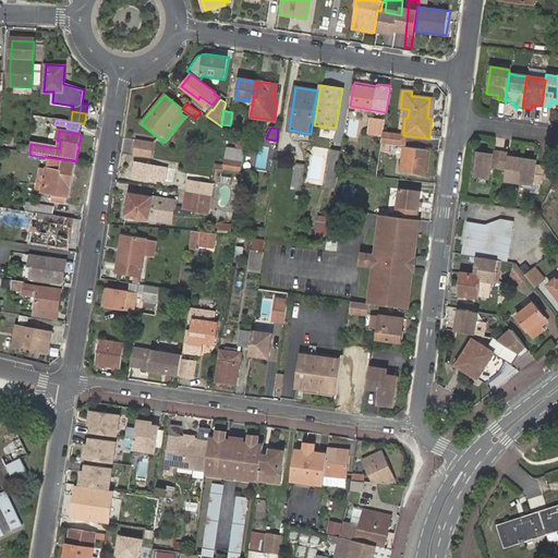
[(153,144),(135,142),(133,156),(149,158),(153,144)]
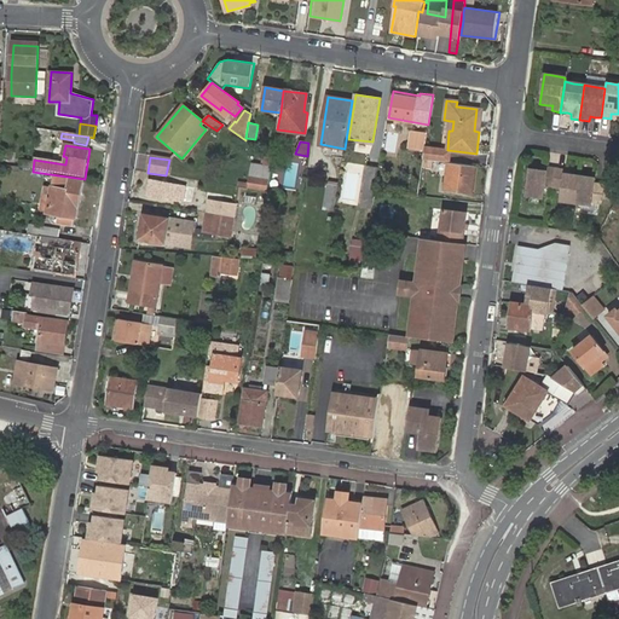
[(295,191),(299,162),(285,161),(283,190),(295,191)]
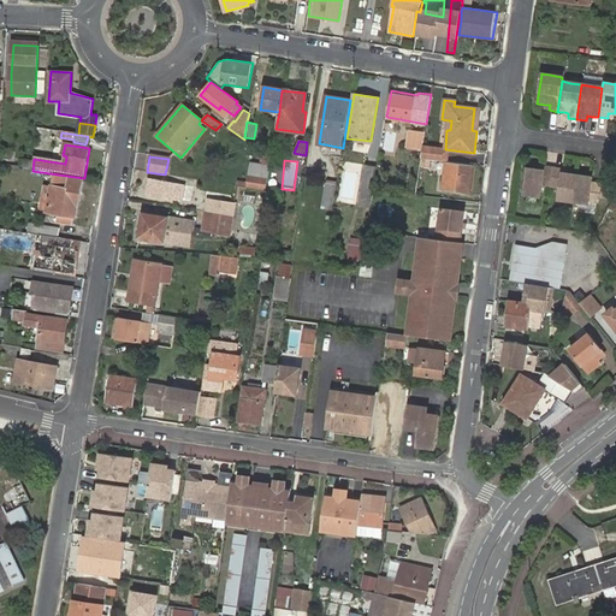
[(469,191),(473,165),(445,161),(442,188),(469,191)]
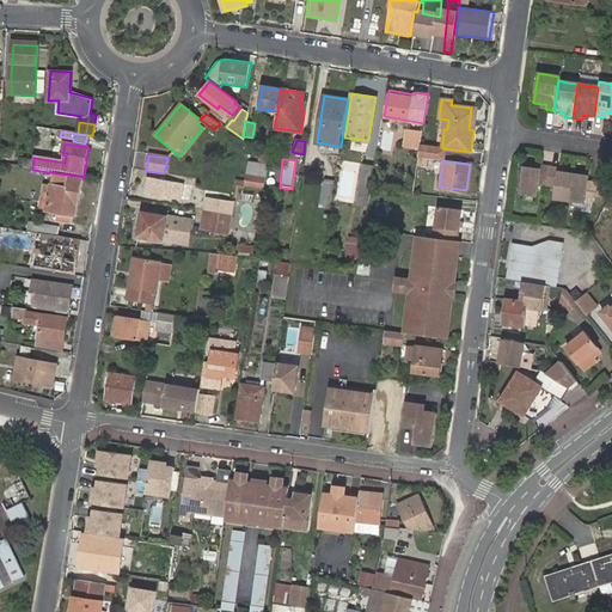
[(367,204),(373,164),(363,163),(356,203),(367,204)]
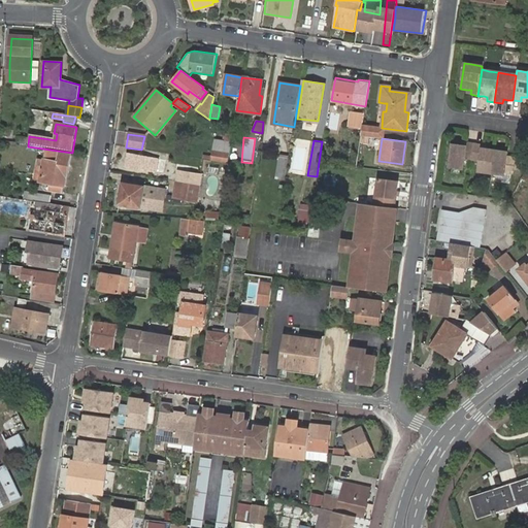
[(465,158),(472,159),(474,143),(466,141),(465,146),(461,145),(454,144),(450,167),(463,169),(465,158)]
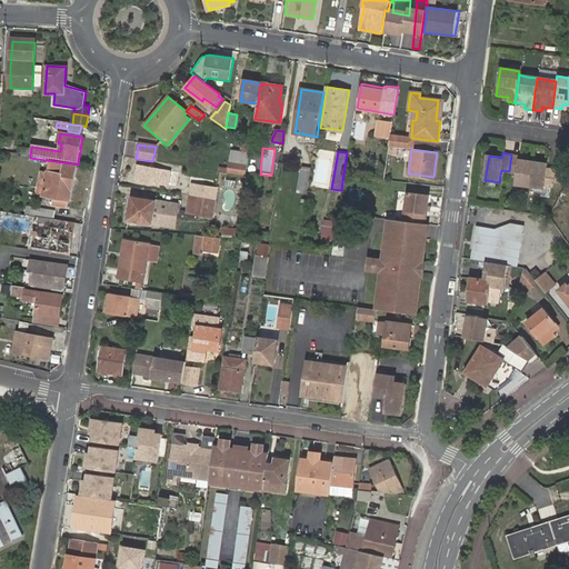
[(511,155),(509,171),(518,173),(516,185),(528,187),(532,162),(525,161),(519,160),(519,155),(511,155)]
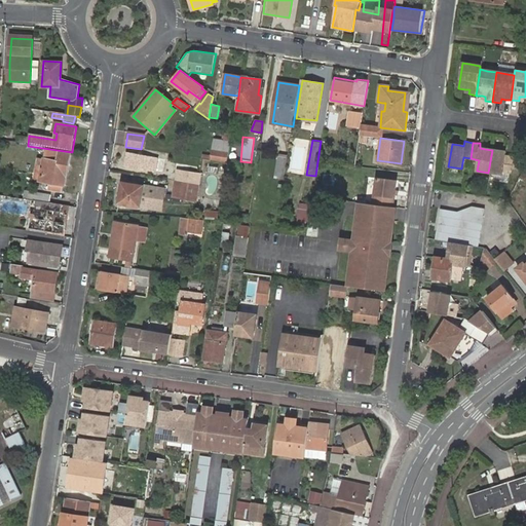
[(492,150),(488,173),(503,175),(503,171),(512,173),(514,157),(505,156),(506,151),(492,150)]
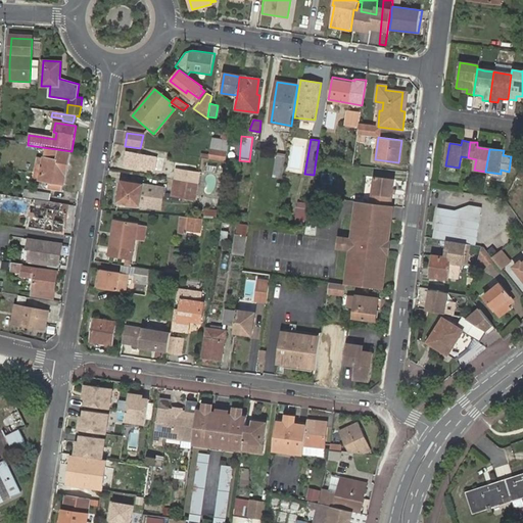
[(228,154),(211,151),(210,160),(227,162),(228,154)]
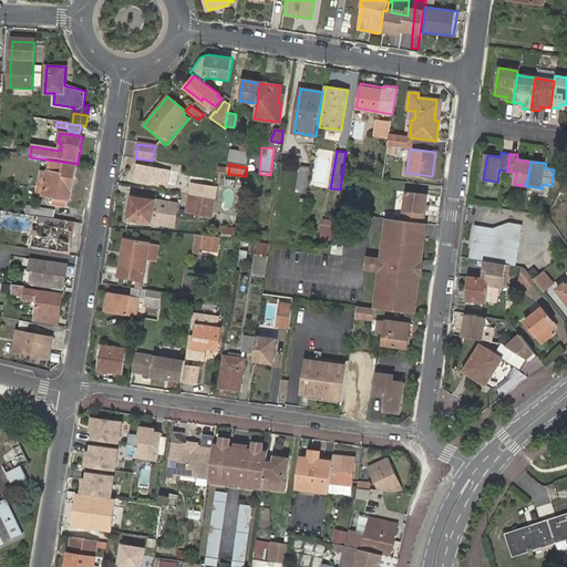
[(62,175),(47,173),(40,196),(69,202),(75,167),(64,165),(62,175)]
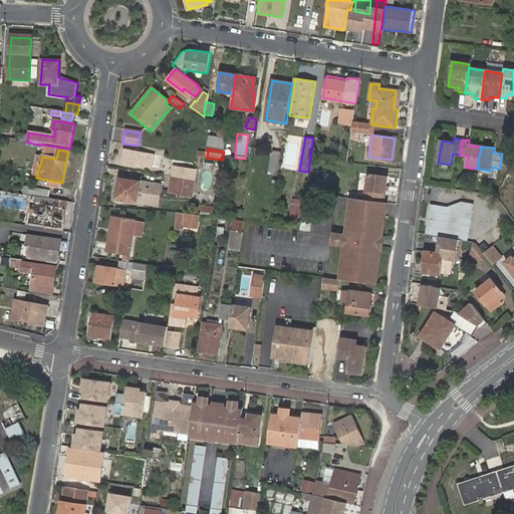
[(129,151),(126,164),(151,168),(154,156),(129,151)]
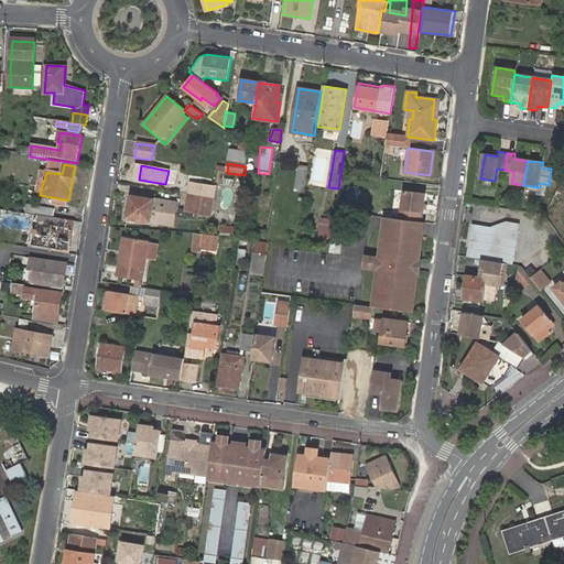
[(305,187),(307,172),(299,170),(296,186),(305,187)]
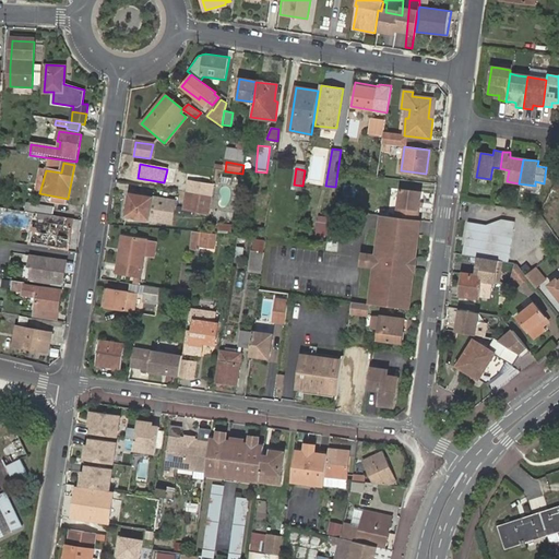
[(187,192),(211,197),(212,185),(188,181),(187,192)]
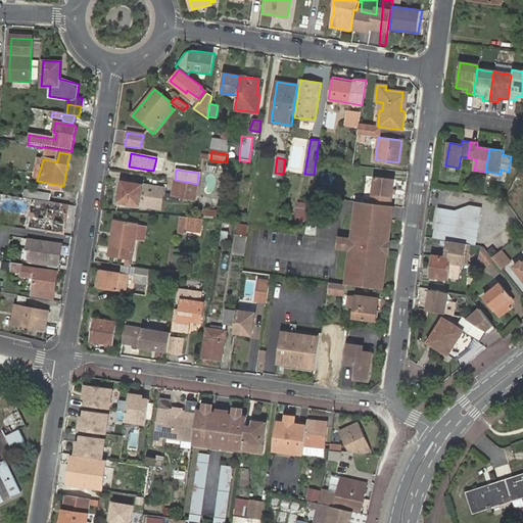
[(374,177),(372,193),(391,196),(393,180),(374,177)]
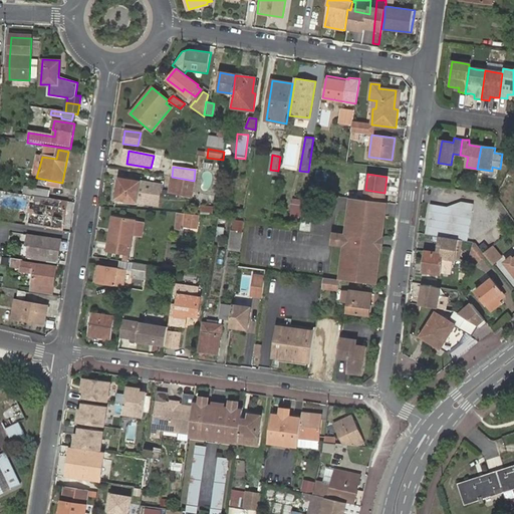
[(172,177),(169,194),(191,197),(194,181),(172,177)]
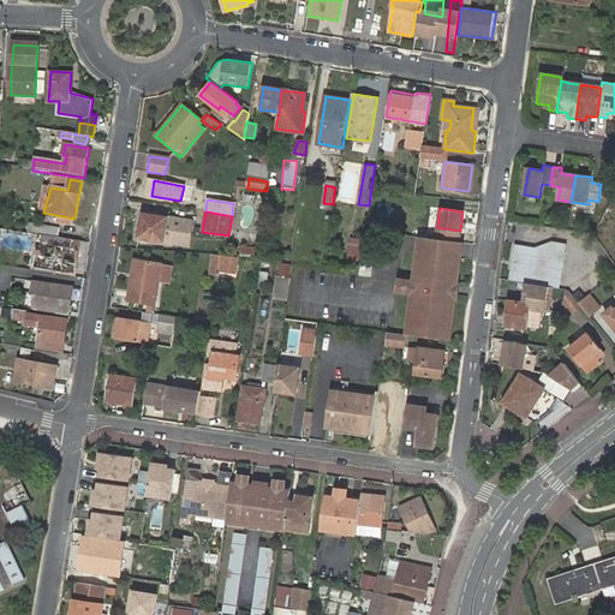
[(145,213),(142,237),(165,240),(169,216),(145,213)]
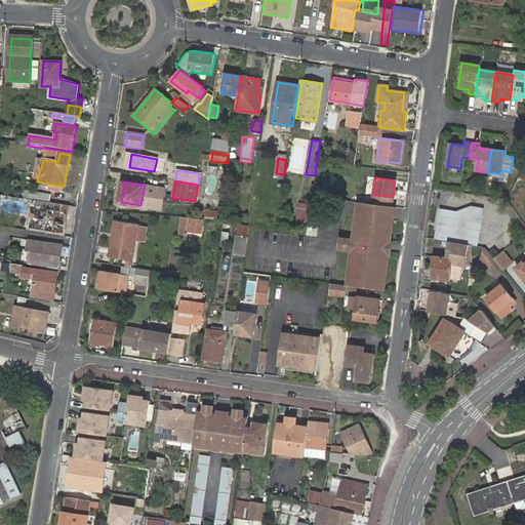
[(167,188),(147,185),(143,207),(163,211),(167,188)]
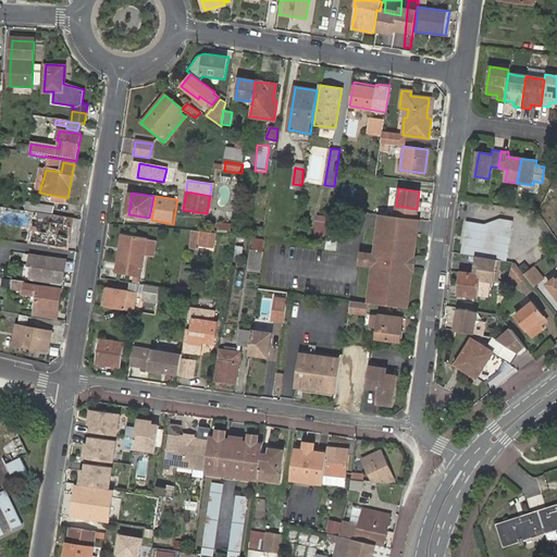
[(51,207),(37,205),(36,211),(49,213),(51,207)]
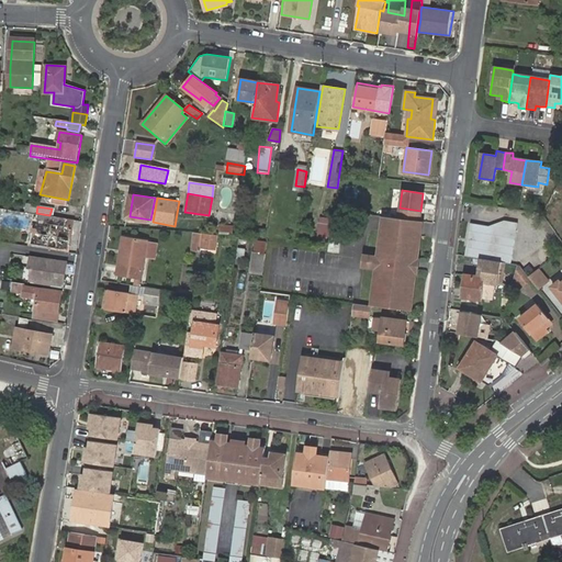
[(43,233),(46,216),(40,215),(36,232),(43,233)]
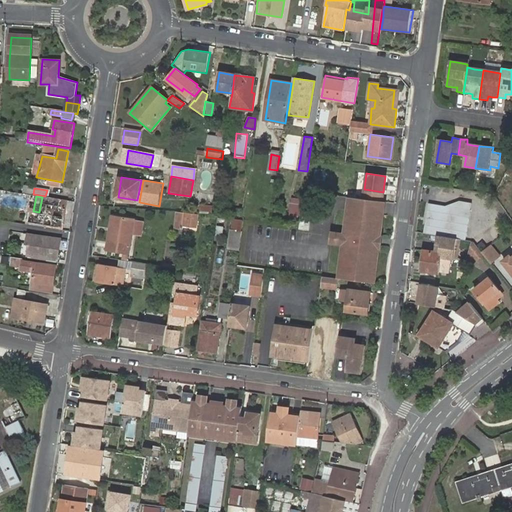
[(382,215),(384,201),(348,196),(347,210),(382,215)]
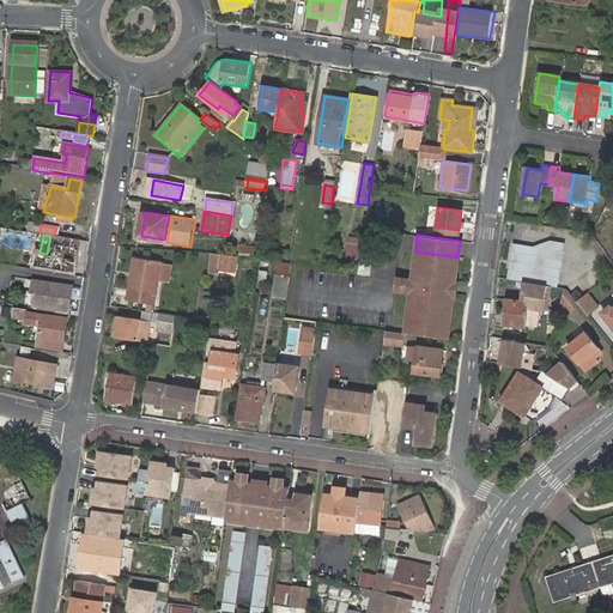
[(74,273),(80,241),(55,236),(50,236),(47,254),(40,253),(37,252),(35,265),(74,273)]
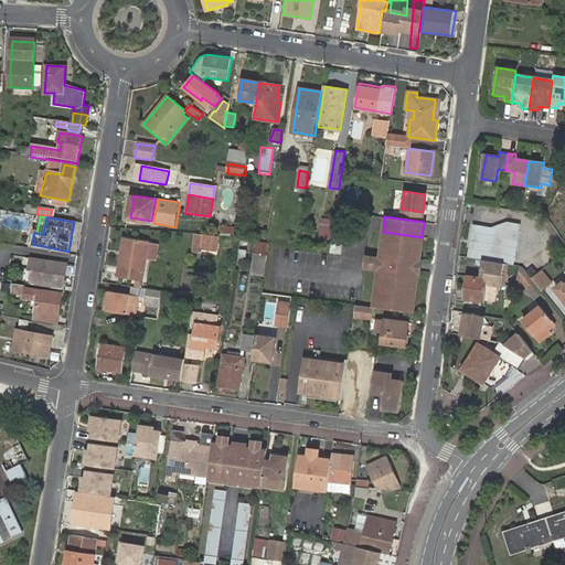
[(319,217),(318,236),(330,236),(331,219),(319,217)]
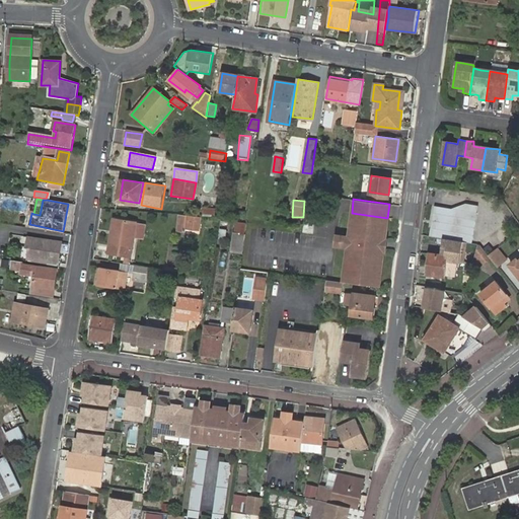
[(476,214),(478,207),(466,205),(455,209),(454,210),(476,214)]
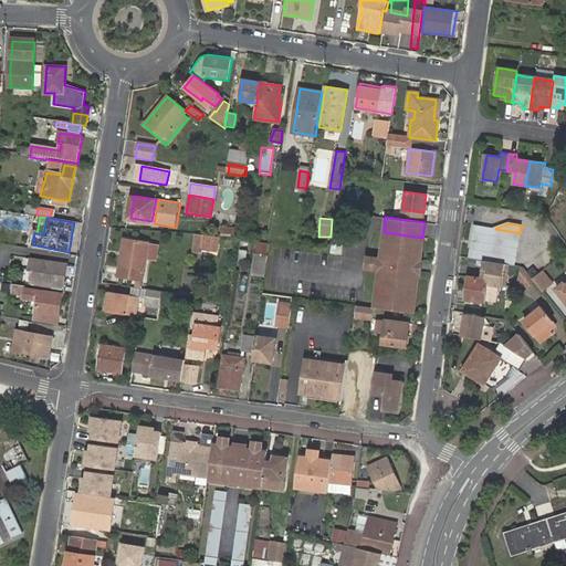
[(219,224),(218,232),(230,234),(231,227),(219,224)]
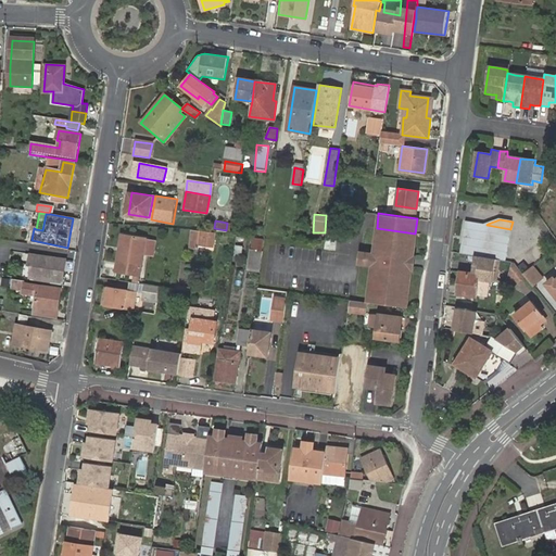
[(487,225),(466,222),(459,253),(478,256),(501,261),(505,262),(510,229),(487,225)]
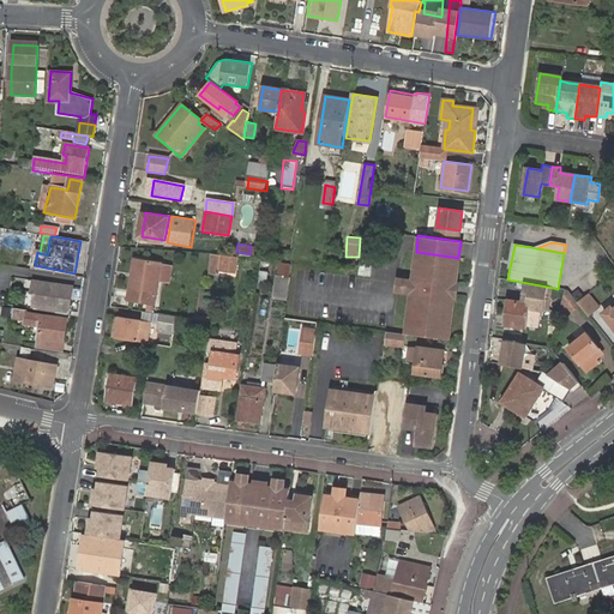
[(371,248),(362,247),(359,265),(359,272),(368,274),(371,248)]
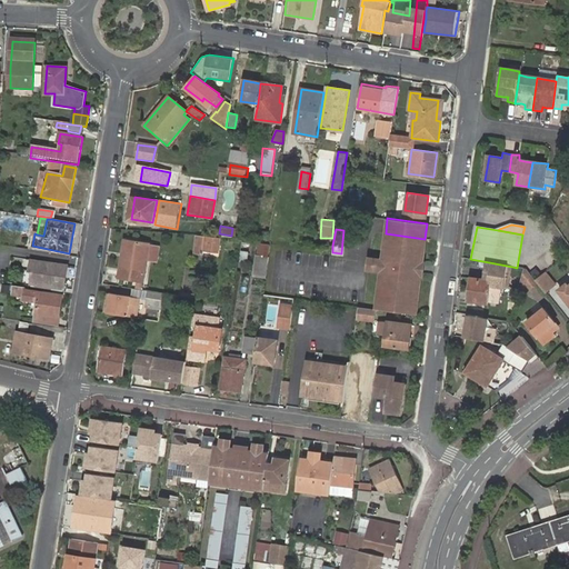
[(380,272),(376,309),(391,312),(415,316),(420,275),(410,273),(411,265),(421,265),(425,239),(386,233),(382,260),(369,259),(368,270),(380,272)]
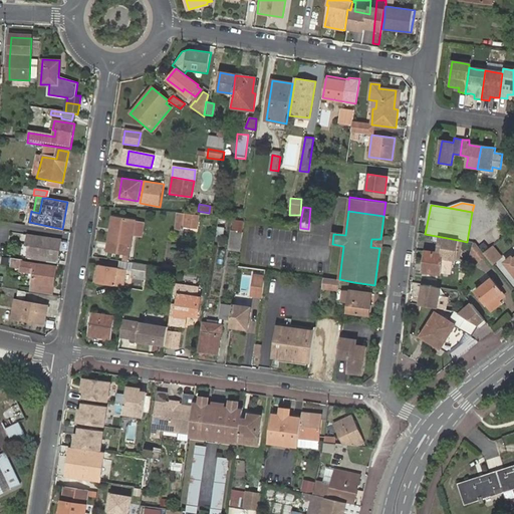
[(195,227),(197,216),(184,214),(183,225),(195,227)]
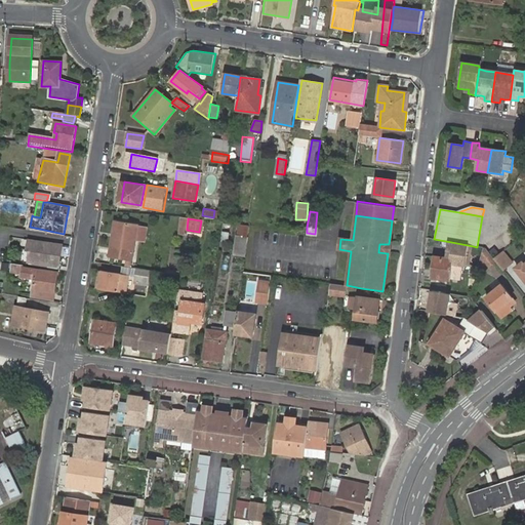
[(109,257),(131,260),(136,227),(114,223),(109,257)]
